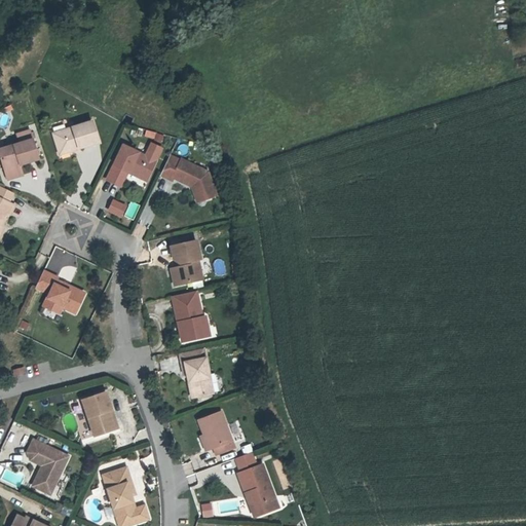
[(99,143),(91,121),(71,127),(53,134),(59,151),(78,146),(79,149),(99,143)]
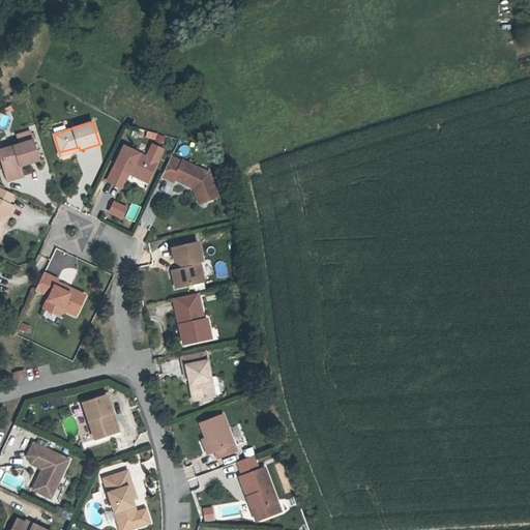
[(0,150),(0,155),(7,180),(18,177),(15,168),(20,166),(38,160),(30,131),(18,136),(20,145),(0,150)]
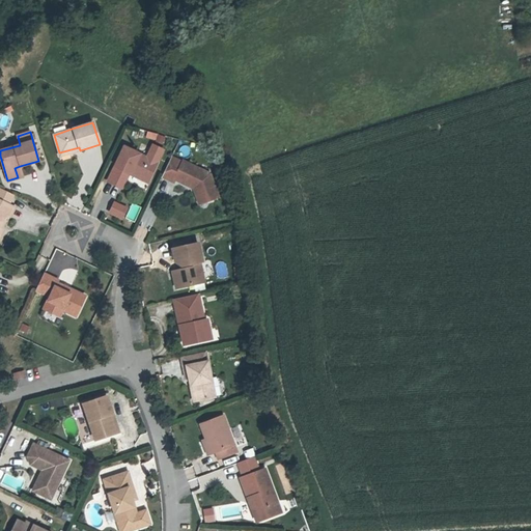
[(60,156),(80,150),(79,147),(59,152),(60,156)]
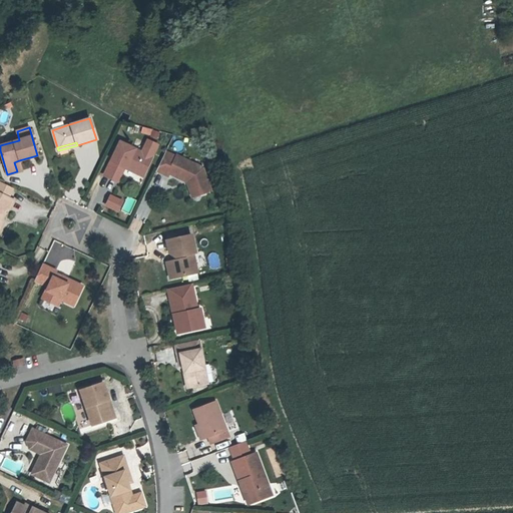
[(143,173),(151,157),(120,142),(104,175),(117,181),(124,167),(126,168),(127,165),(143,173)]
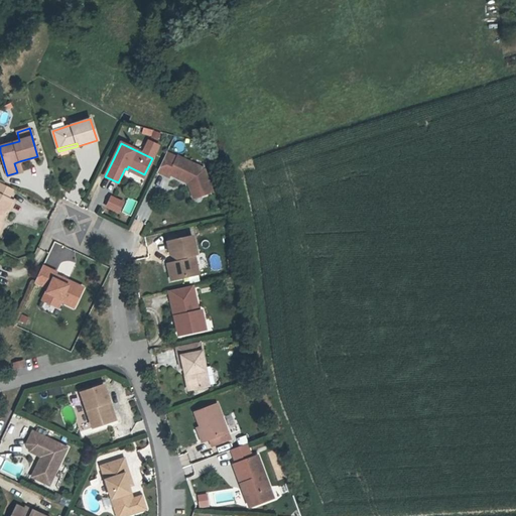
[(205,173),(200,170),(201,167),(177,156),(176,158),(166,153),(157,171),(168,177),(169,174),(186,182),(187,180),(190,182),(188,185),(191,194),(200,190),(201,196),(204,195),(212,191),(205,173)]
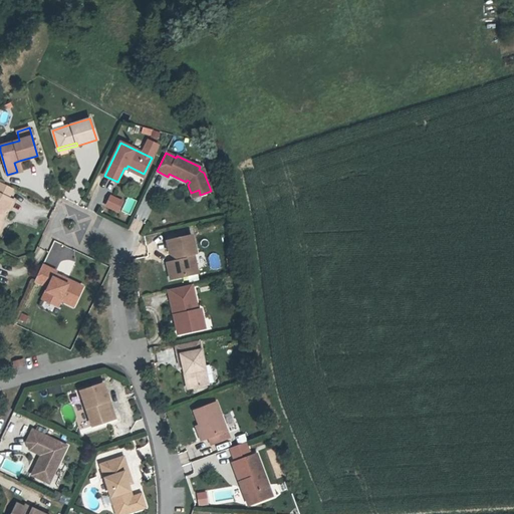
[(143,177),(144,174),(127,166),(126,169),(143,177)]
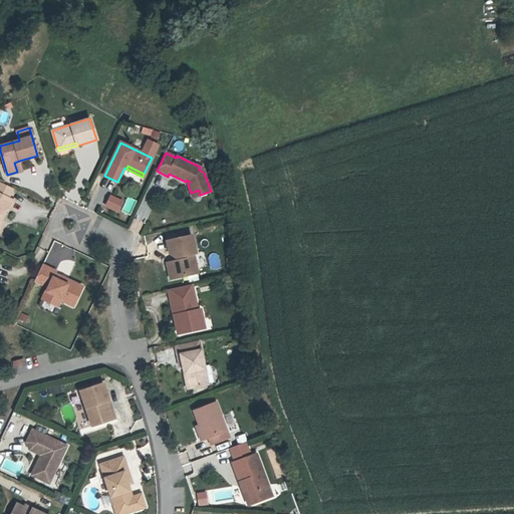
[(0,194),(6,197),(10,187),(0,182),(0,194)]
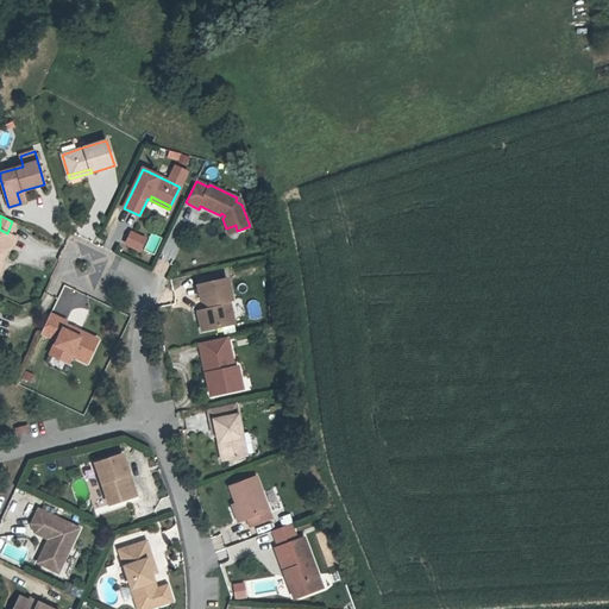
[(0,262),(0,263),(8,245),(13,237),(7,233),(0,230),(0,262)]
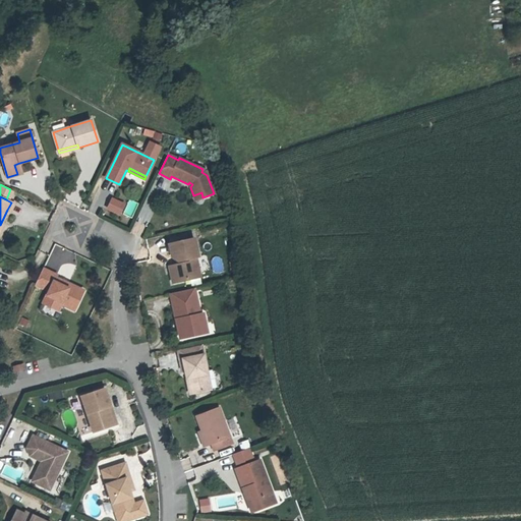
[(131,218),(136,201),(127,198),(122,215),(131,218)]
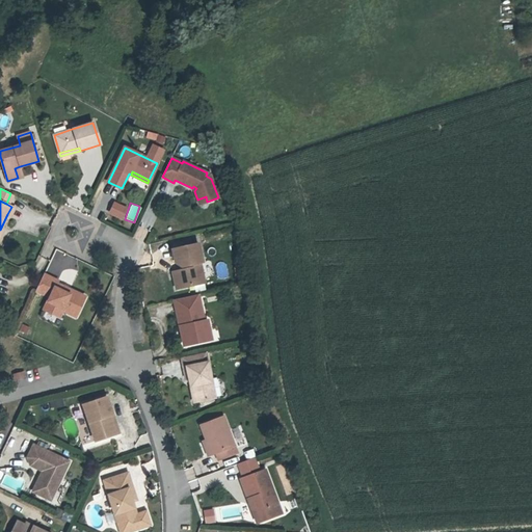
[(122,218),(127,209),(114,204),(110,213),(122,218)]
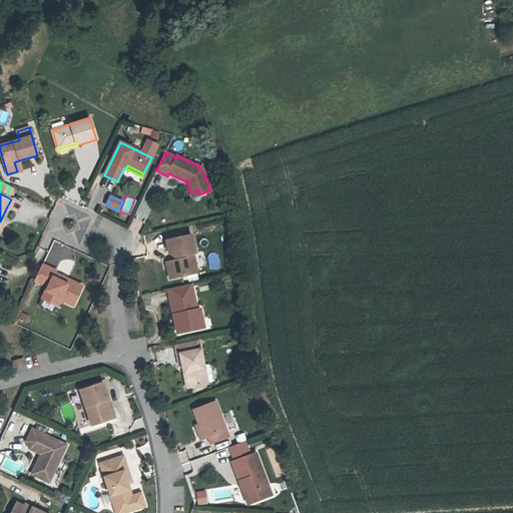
[(191,234),(166,240),(169,252),(175,257),(179,257),(180,260),(173,261),(168,270),(169,279),(188,275),(187,269),(196,268),(193,253),(195,252),(191,234)]
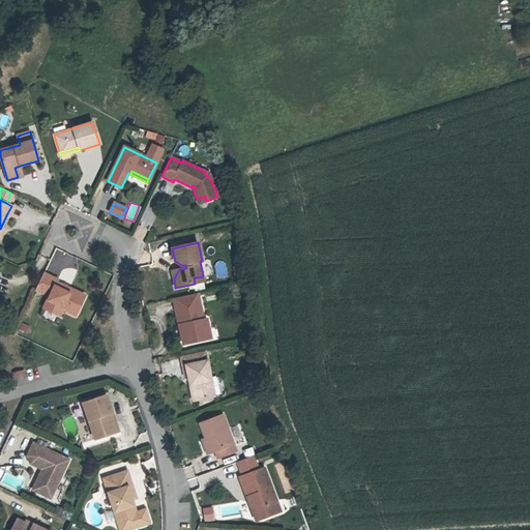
[(47,269),(70,280),(79,260),(55,249),(47,269)]
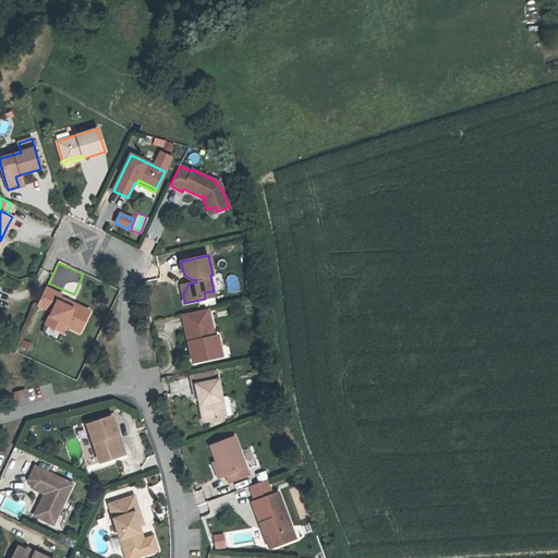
[(142,278),(156,274),(155,265),(140,269),(142,278)]
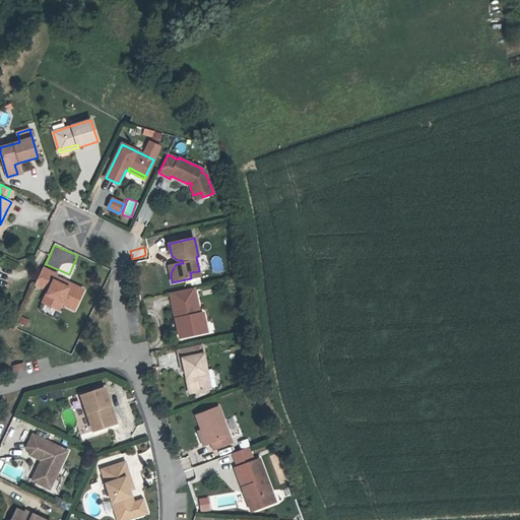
[(212,270),(223,268),(220,255),(209,257),(212,270)]
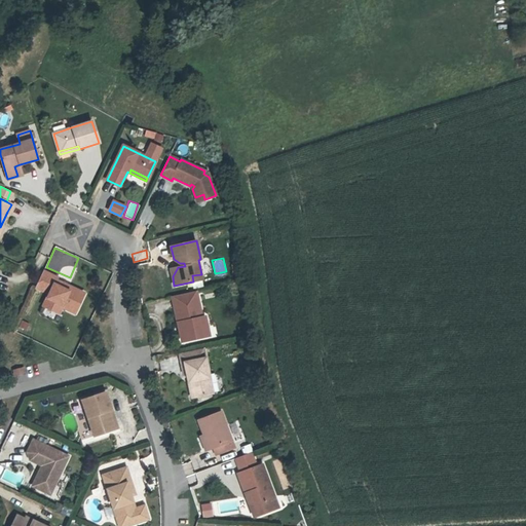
[(75,313),(84,294),(57,279),(58,277),(43,270),(35,287),(49,294),(43,305),(52,310),(55,304),(62,307),(75,313)]
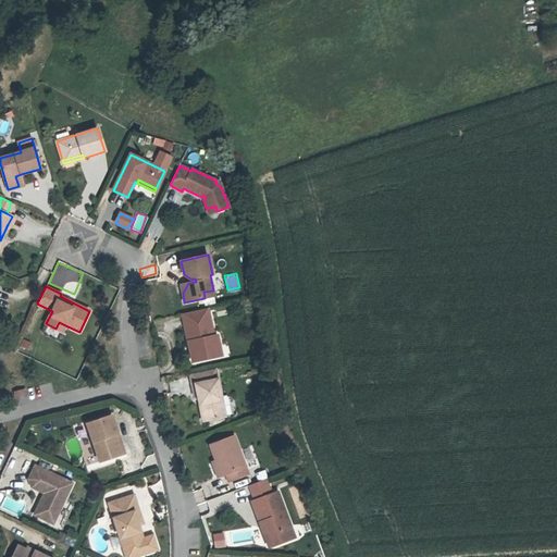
[(208,308),(182,313),(188,343),(192,342),(196,361),(214,357),(212,347),(220,346),(218,335),(214,336),(208,308)]
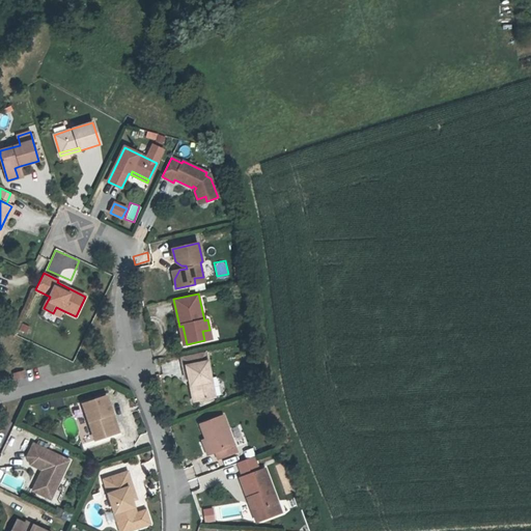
[(59,316),(62,310),(56,307),(53,313),(59,316)]
